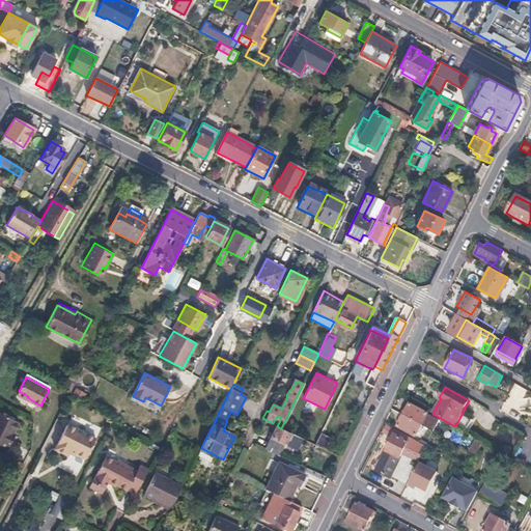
[(246,397),(249,391),(243,389),(241,394),(246,397)]
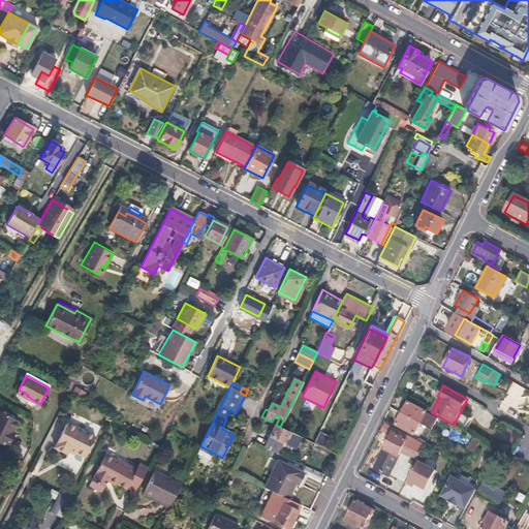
[(425,413),(407,404),(401,415),(418,425),(425,413)]
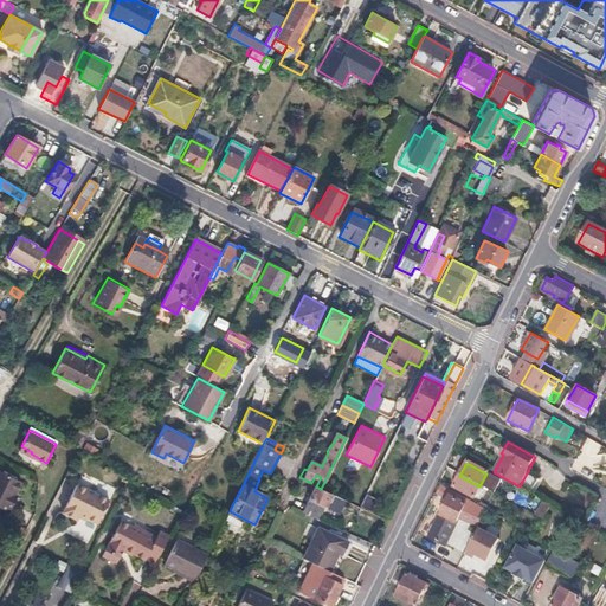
[(23,482),(0,469),(0,507),(6,510),(7,509),(10,510),(15,500),(13,497),(23,482)]
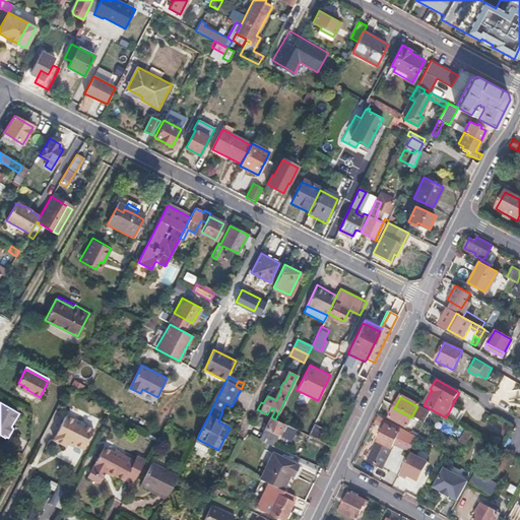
[(424,409),(417,406),(411,417),(417,420),(424,409)]
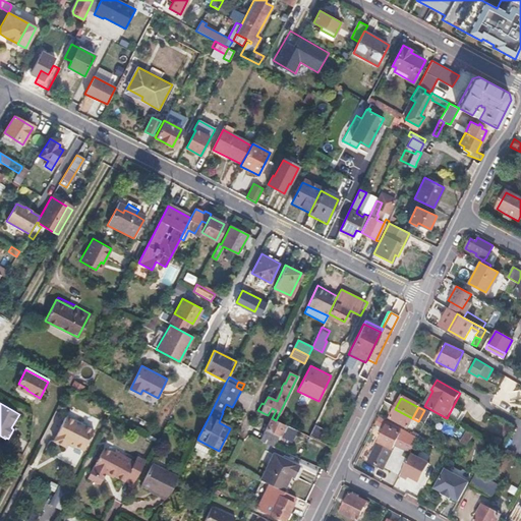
[(412,418),(395,409),(390,419),(407,428),(412,418)]
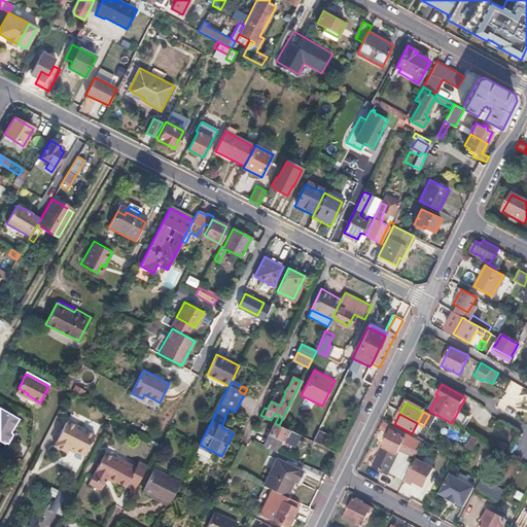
[(260,421),(271,426),(262,445),(276,452),(281,441),(287,429),(279,425),(275,423),(261,417),(260,421)]
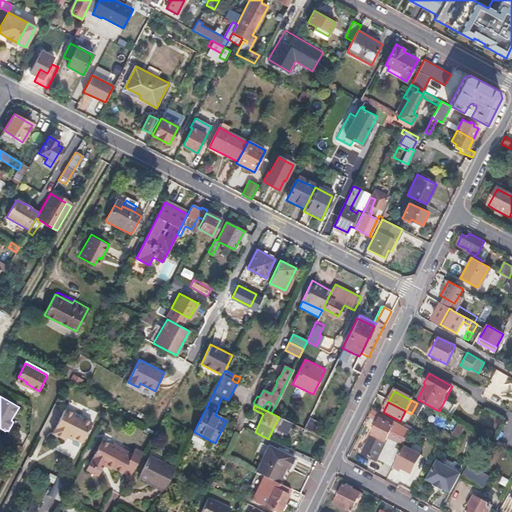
[(92,423),(64,409),(52,433),(64,440),(65,438),(66,435),(73,439),(82,443),(92,423)]
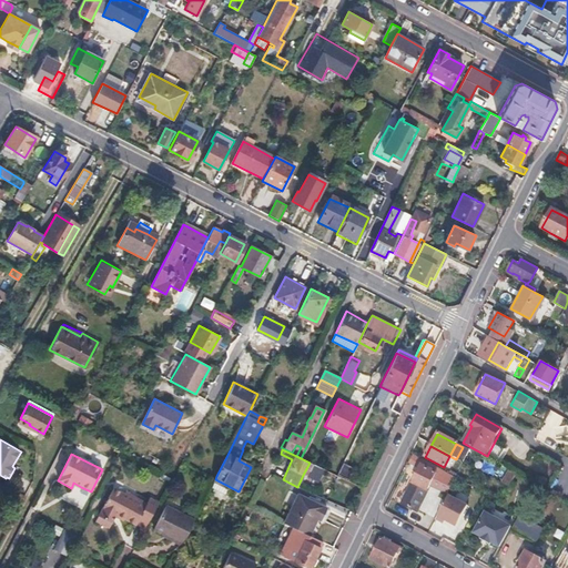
[(421,465),(436,473),(434,476),(440,480),(445,473),(423,460),(421,465)]
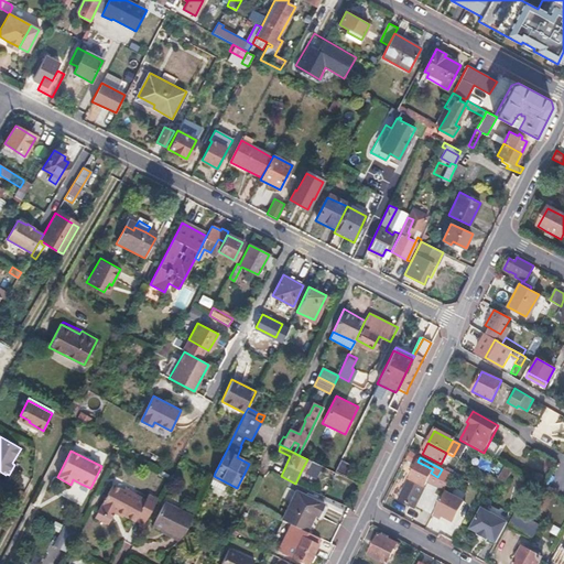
[(317,465),(307,459),(301,472),(312,477),(317,465)]
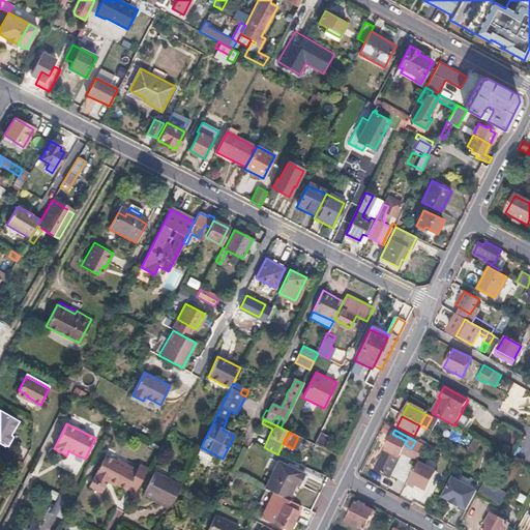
[(407,441),(392,434),(384,450),(399,458),(405,444),(407,441)]
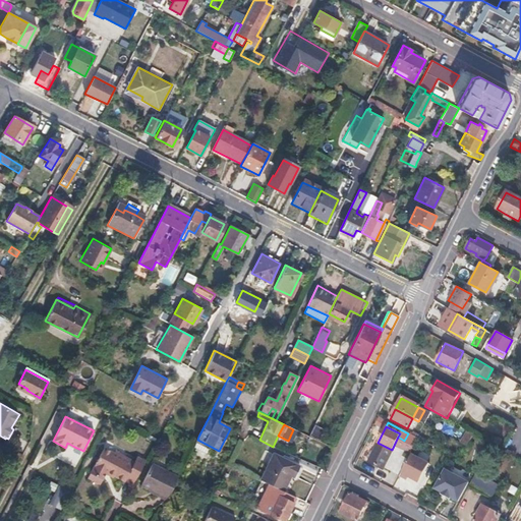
[(474,433),(463,427),(456,441),(467,447),(474,433)]
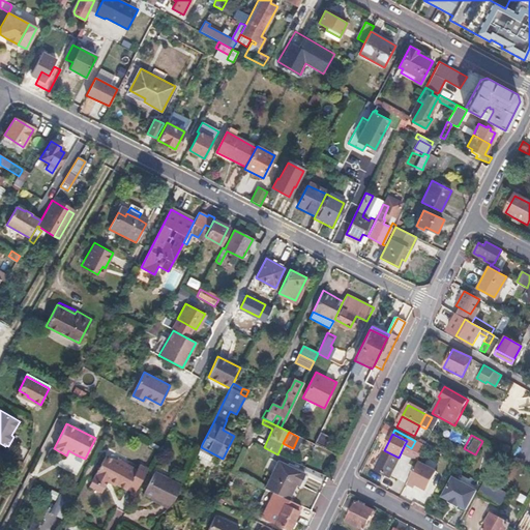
[(422,444),(415,441),(411,448),(416,450),(417,449),(419,450),(422,444)]
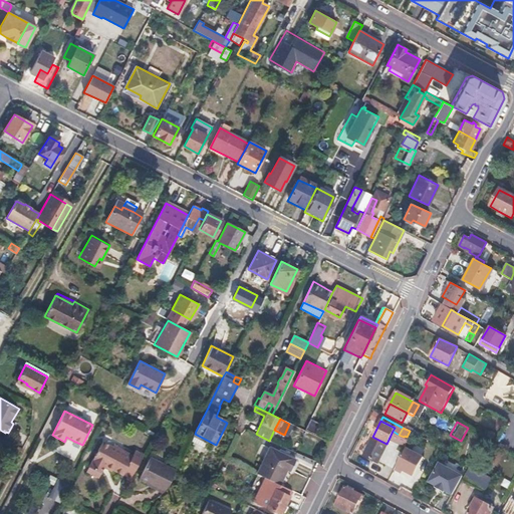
[(387,444),(372,437),(362,456),(376,463),(387,444)]
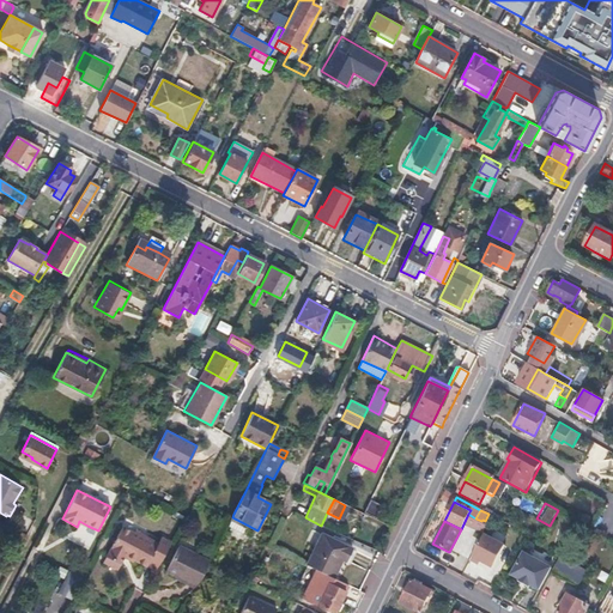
[(156,546),(120,528),(104,559),(119,566),(123,558),(144,569),(146,564),(157,570),(171,542),(161,538),(156,546)]
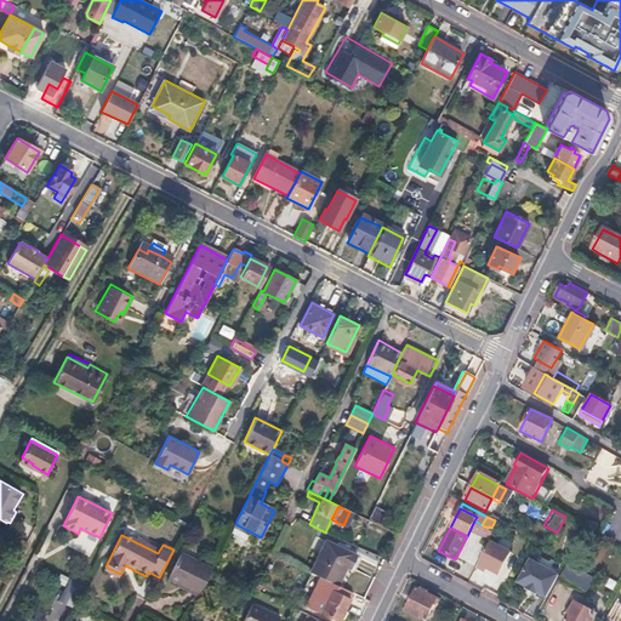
[(364,559),(332,543),(317,575),(343,588),(353,569),(358,571),(364,559)]
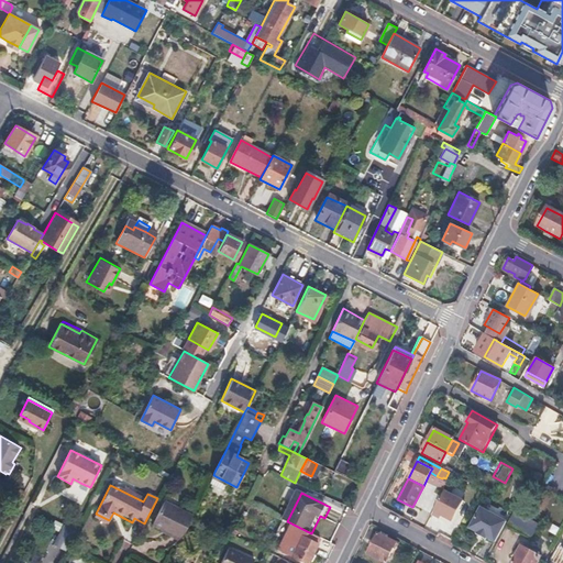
[(442,494),(432,512),(439,517),(441,512),(461,523),(468,507),(442,494)]
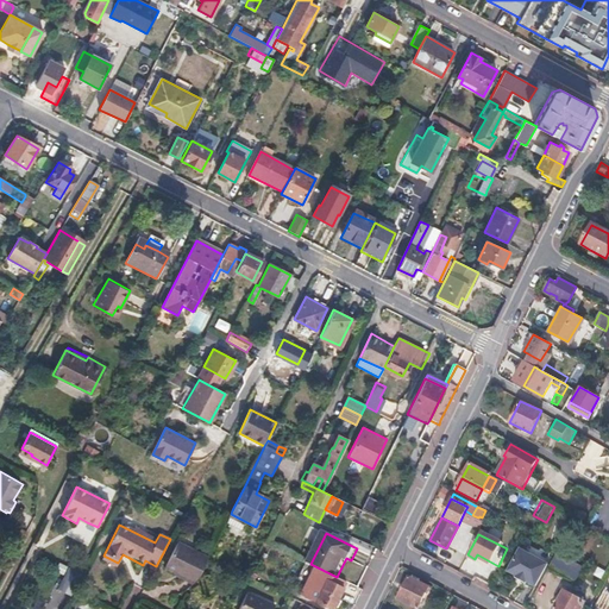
[(208,558),(179,542),(164,569),(195,584),(208,558)]
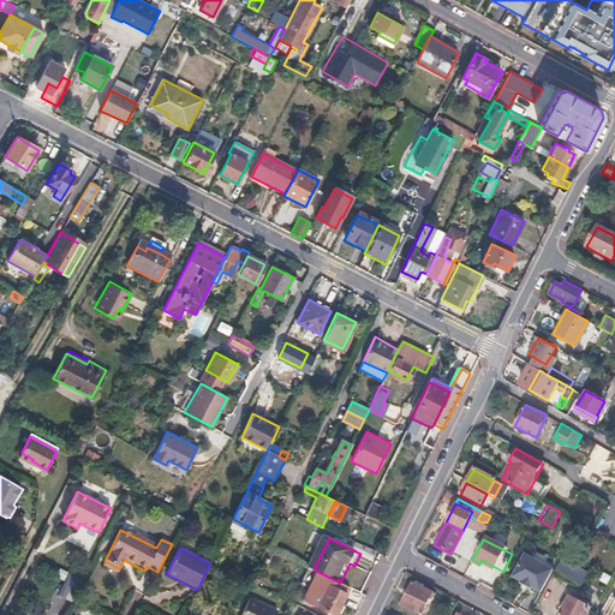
[(553,569),(524,554),(512,577),(521,581),(520,584),(531,590),(532,587),(541,592),(553,569)]
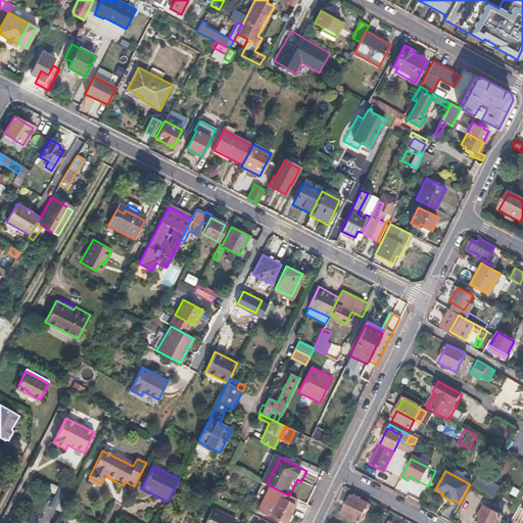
[(500,487),(477,475),(471,488),(492,501),(500,487)]
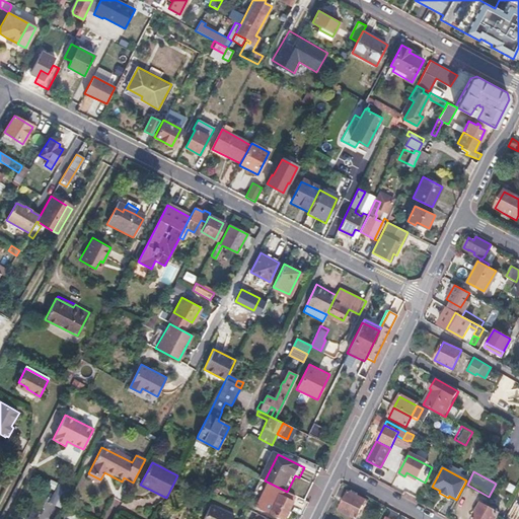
[(88,473),(85,478),(98,485),(100,479),(88,473)]
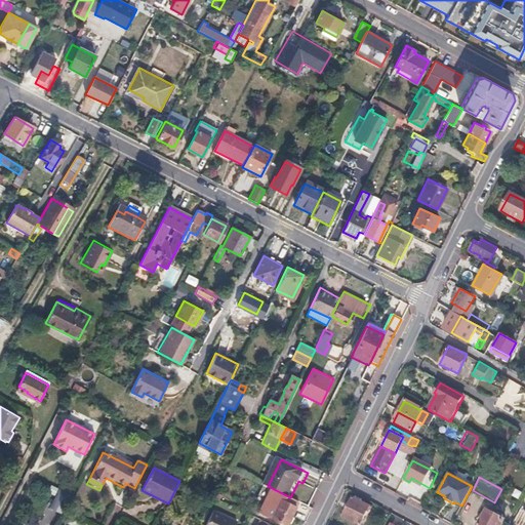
[(70,496),(58,490),(49,509),(61,515),(63,511),(70,496)]
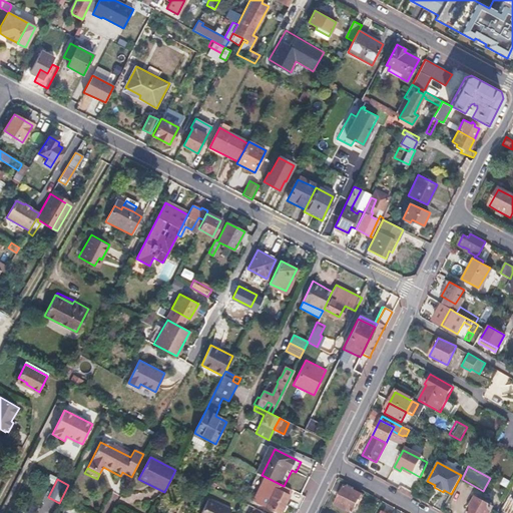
[(363,496),(344,486),(335,504),(352,512),(359,498),(361,499),(363,496)]
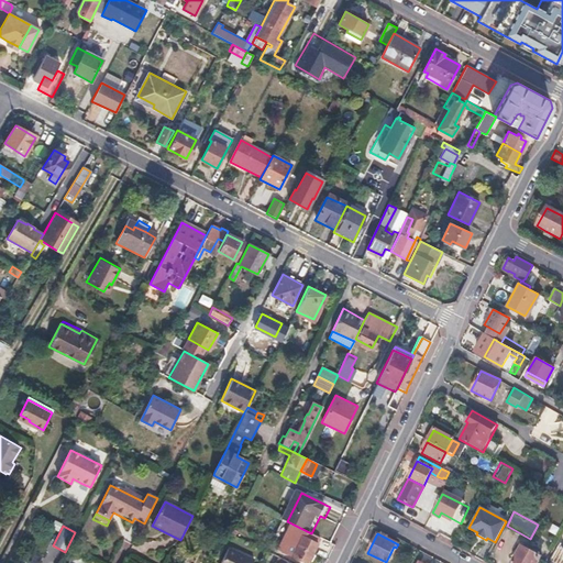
[(306,562),(317,544),(301,536),(290,555),(304,562),(306,562)]
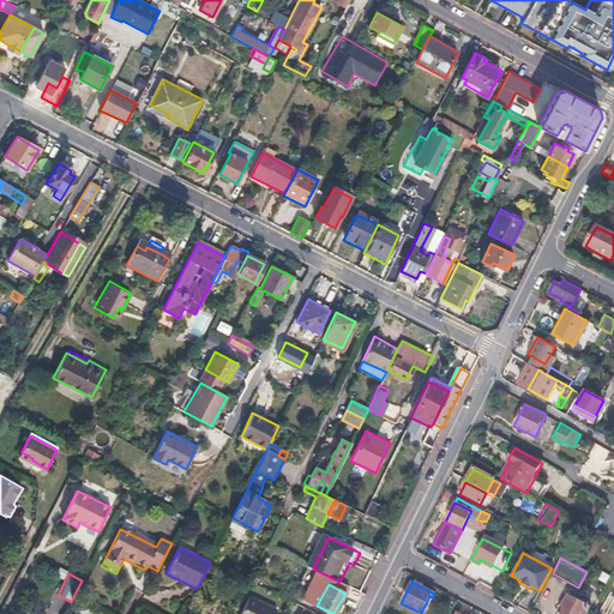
[(275,613),(278,608),(251,595),(240,613),(275,613)]
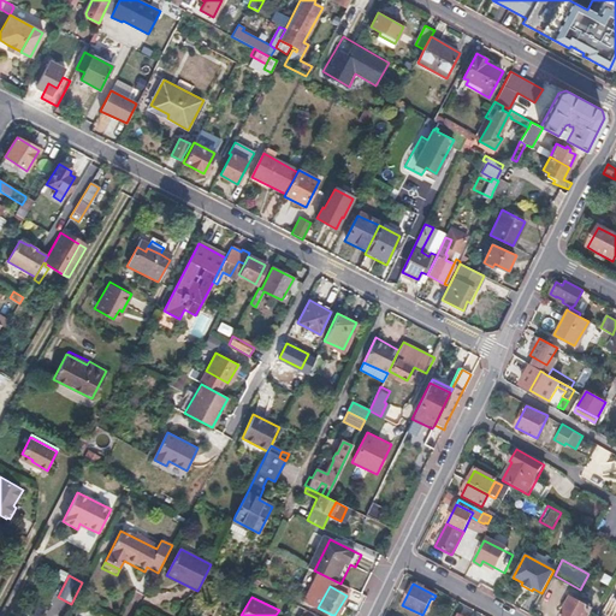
[(586,615),(591,609),(570,598),(560,615),(586,615)]
